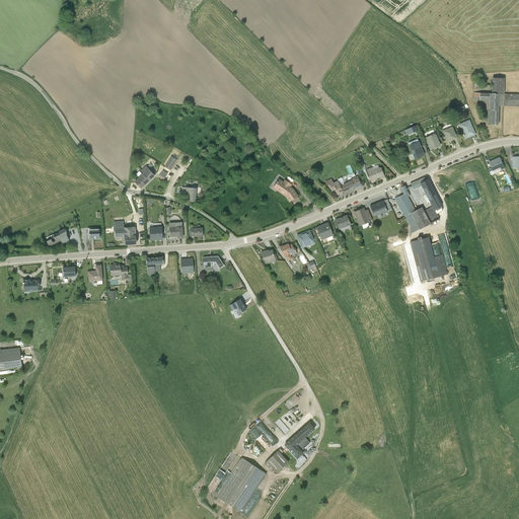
[(473,100),(488,100),(487,125),(498,126),(499,105),(518,105),(518,94),(504,93),(504,78),(492,78),(491,93),(472,93),(473,100)]
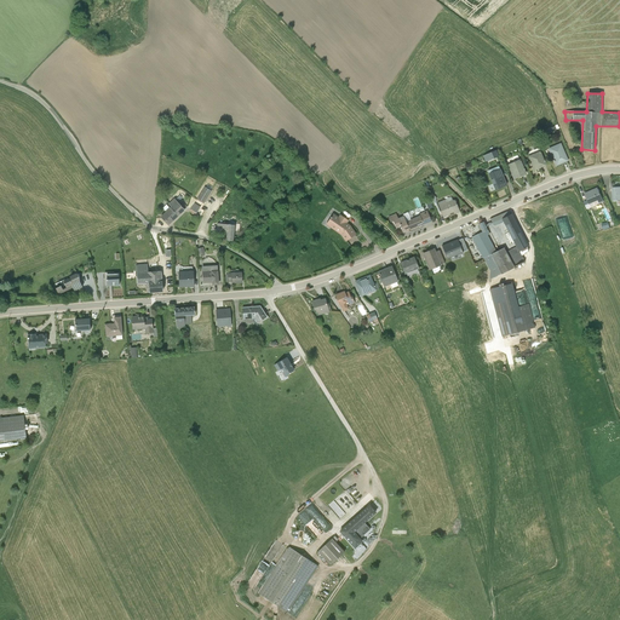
[(561,143),(547,149),(556,166),(568,161),(561,143)]
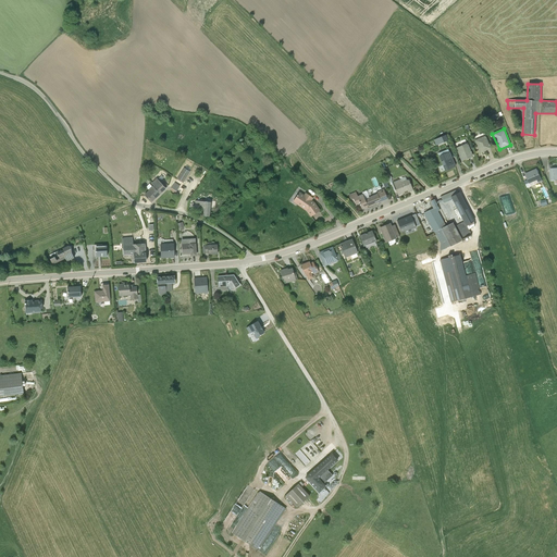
[(485,135),(474,140),(480,153),(491,149),(485,135)]
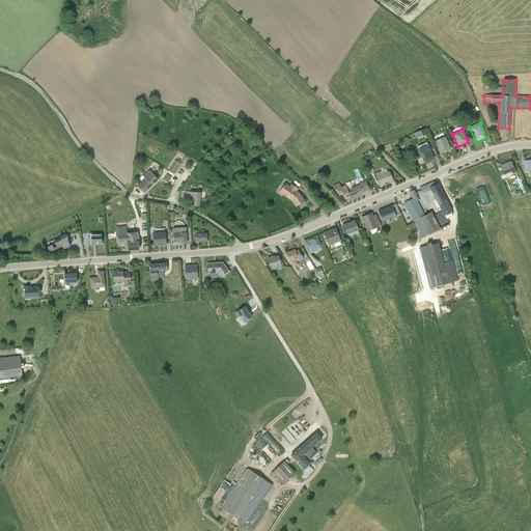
[(446,137),(435,141),(440,154),(450,149),(446,137)]
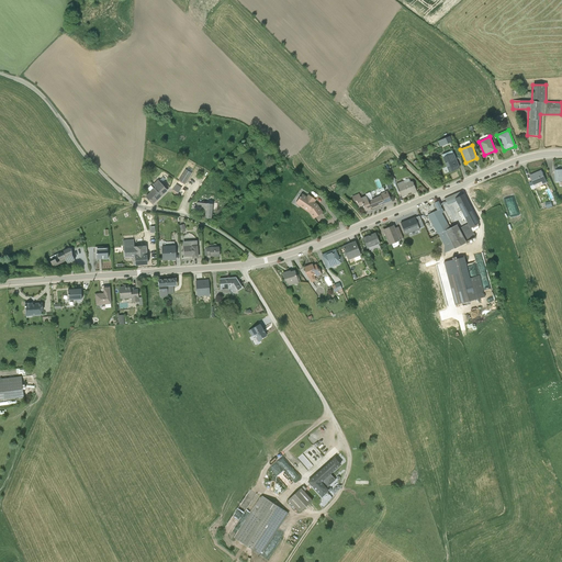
[(460,168),(453,153),(442,157),(449,172),(460,168)]
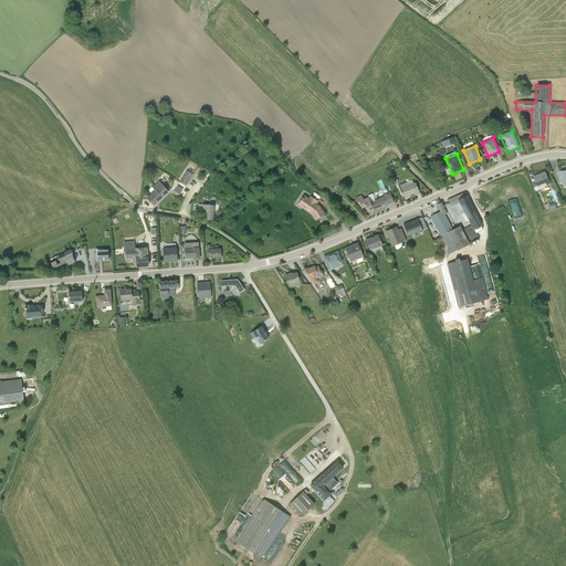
[(186,186),(194,175),(187,170),(180,182),(186,186)]
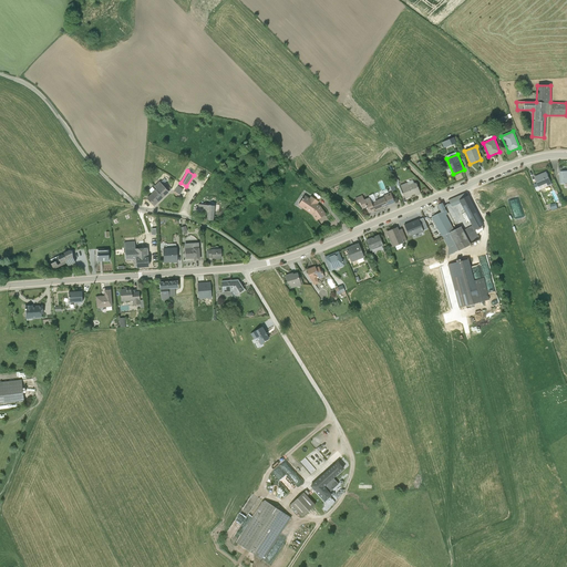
[(547,172),(535,176),(538,183),(540,189),(552,184),(547,172)]
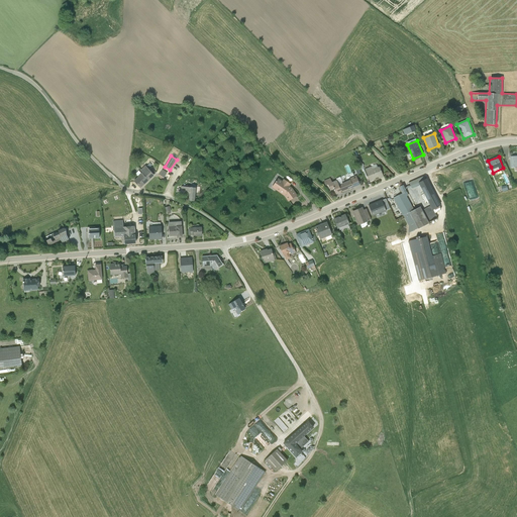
[(362,163),(358,164),(365,178),(368,177),(362,163)]
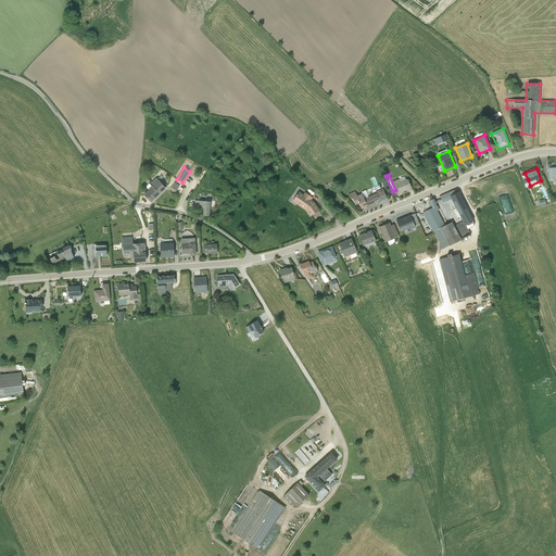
[(163,180),(161,182),(156,178),(151,182),(154,186),(153,188),(159,194),(165,188),(167,186),(163,180)]
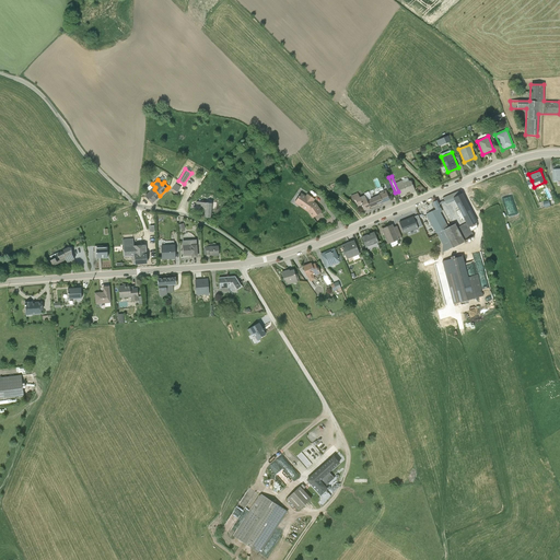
[(401,181),(395,183),(400,196),(409,191),(410,194),(415,191),(410,179),(403,183),(401,181)]
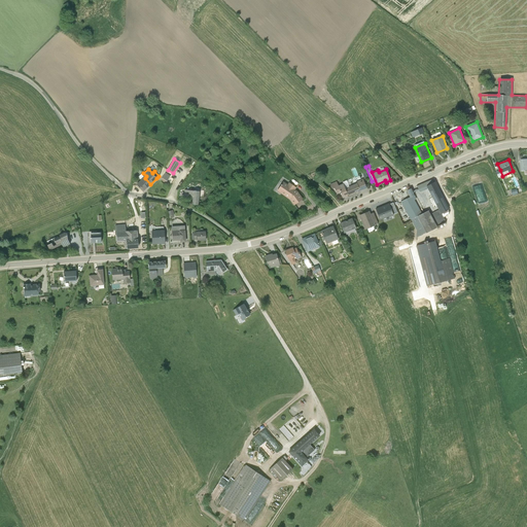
[(166,182),(170,176),(166,173),(162,180),(166,182)]
